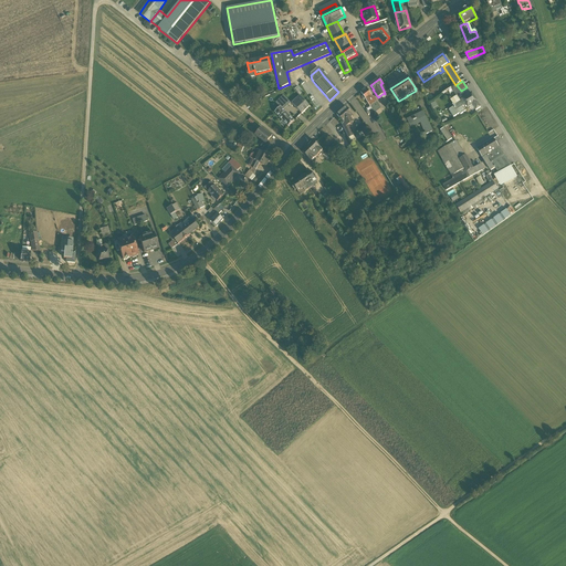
[(460,102),(463,107),(467,105),(462,100),(465,97),(461,91),(457,85),(457,84),(456,85),(451,88),(457,96),(460,102)]
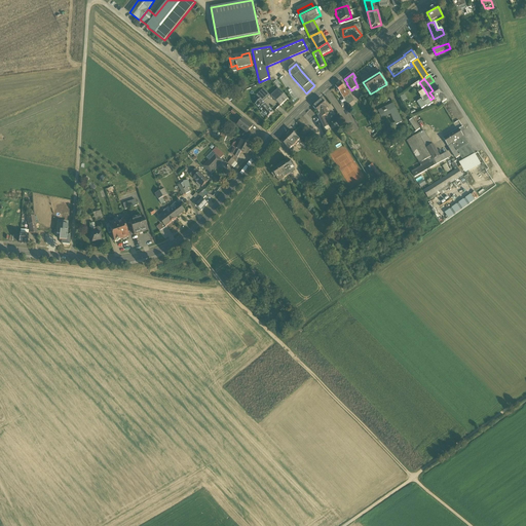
[(343,98),(344,99),(349,95),(350,95),(347,90),(346,90),(340,82),(335,86),(338,89),(337,90),(338,92),(339,91),(343,98)]
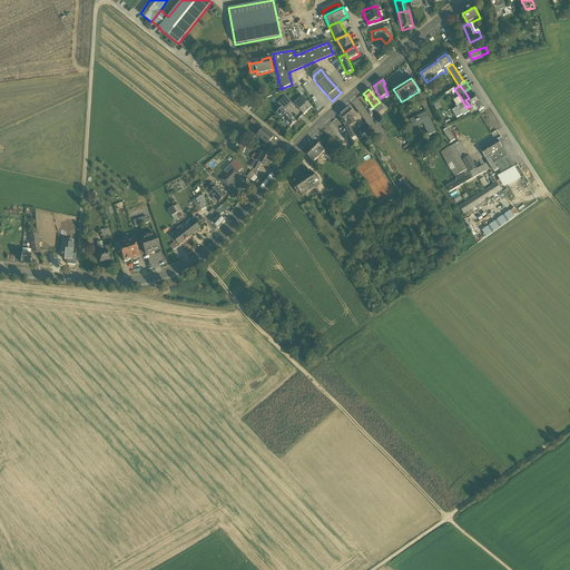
[(475,95),(469,98),(465,100),(470,106),(471,108),(475,106),(479,110),(480,111),(484,108),(480,102),(475,95)]
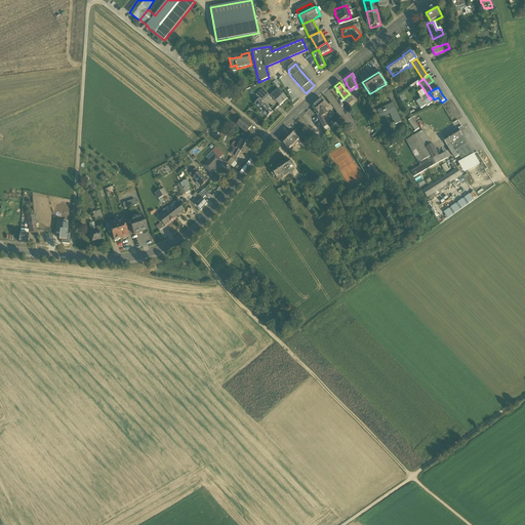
[(271,95),(280,106),(287,99),(280,91),(278,89),(271,95)]
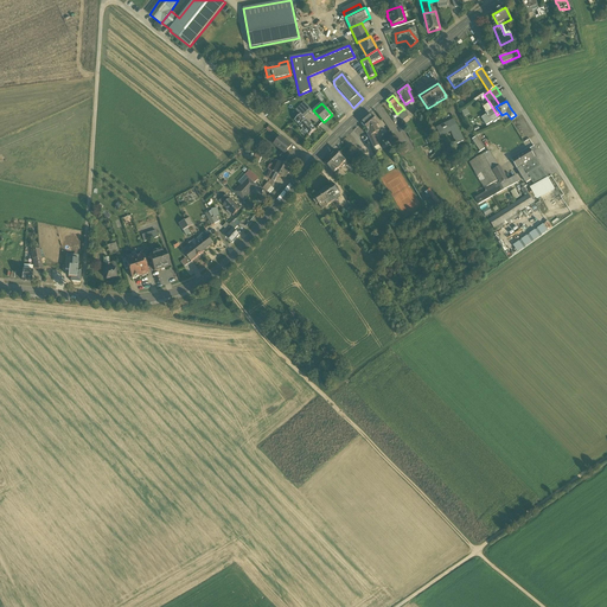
[(483,107),(486,113),(493,109),(490,103),(483,107)]
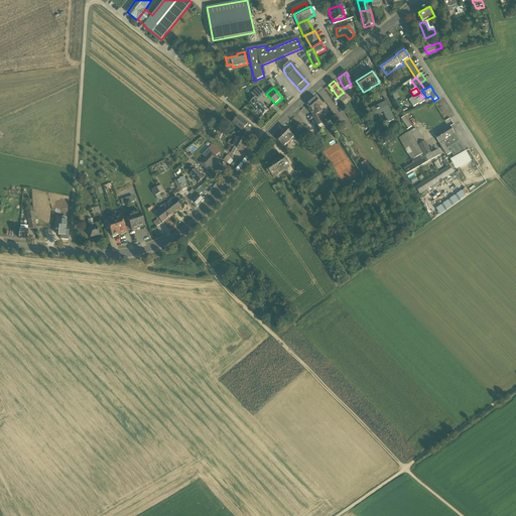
[(256,98),(258,100),(265,94),(261,90),(256,94),(254,92),(251,94),(254,96),(256,98)]
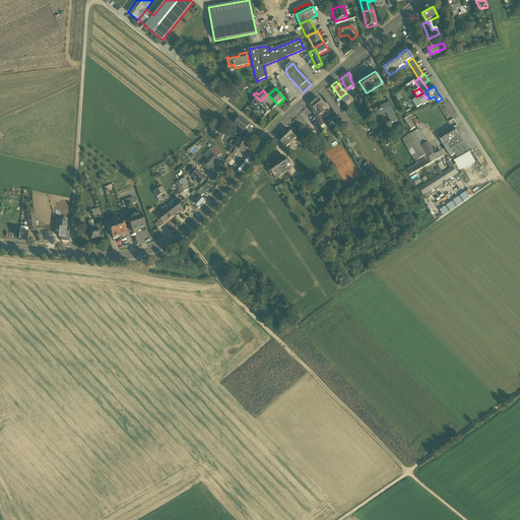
[(345,93),(340,98),(339,96),(336,99),(338,102),(341,101),(343,103),(343,105),(349,101),(350,100),(345,93)]
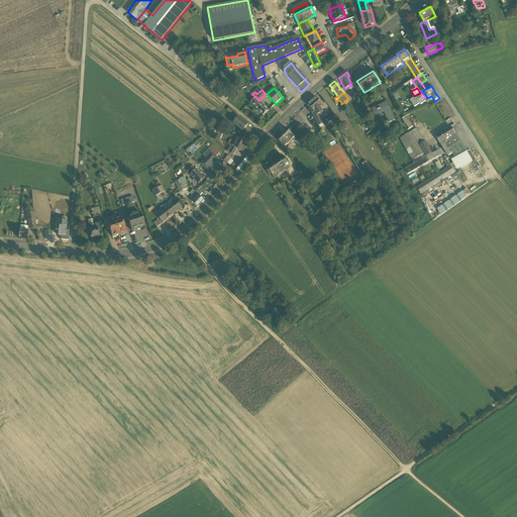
[(423,98),(420,93),(414,96),(415,97),(417,101),(423,98)]
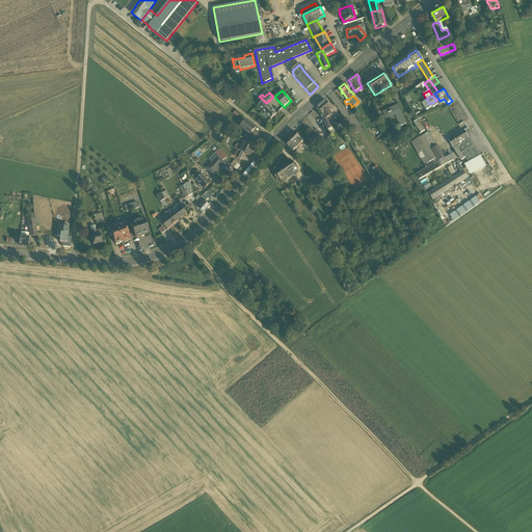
[(437,105),(435,101),(429,104),(427,100),(423,103),(427,110),(432,107),(433,108),(437,105)]
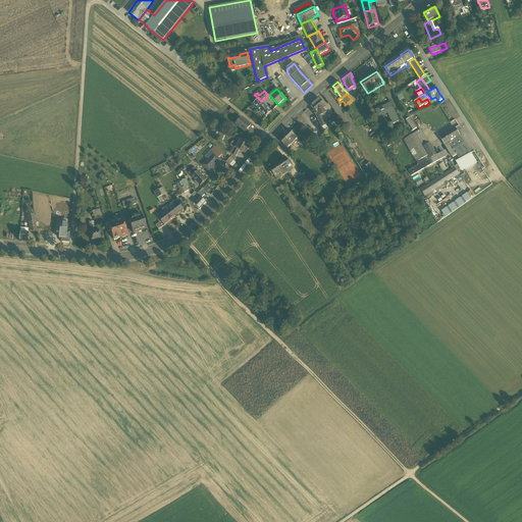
[(254,104),(258,108),(263,104),(261,101),(259,99),(254,104)]
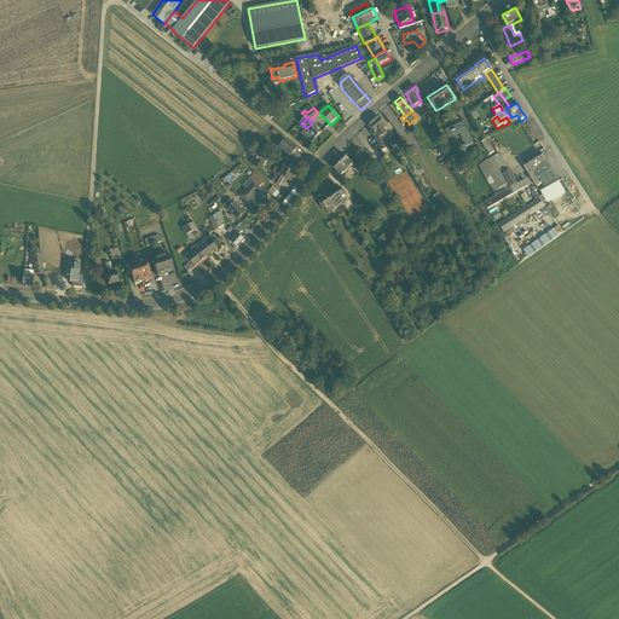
[(386,136),(382,131),(386,127),(379,117),(369,126),(376,134),(377,136),(379,133),(381,137),(382,137),(386,136)]
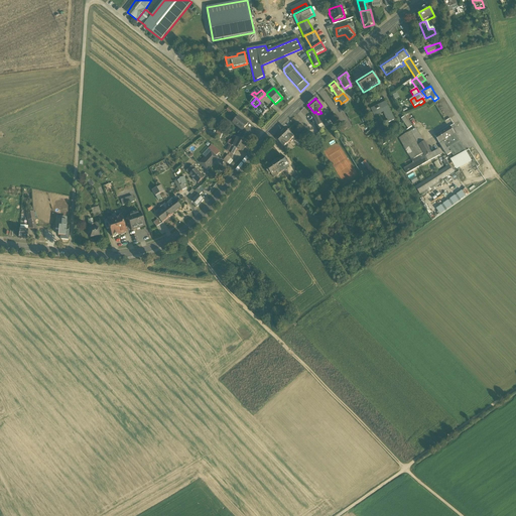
[(260,102),(260,103),(255,107),(257,110),(261,114),(263,116),(268,111),(260,102)]
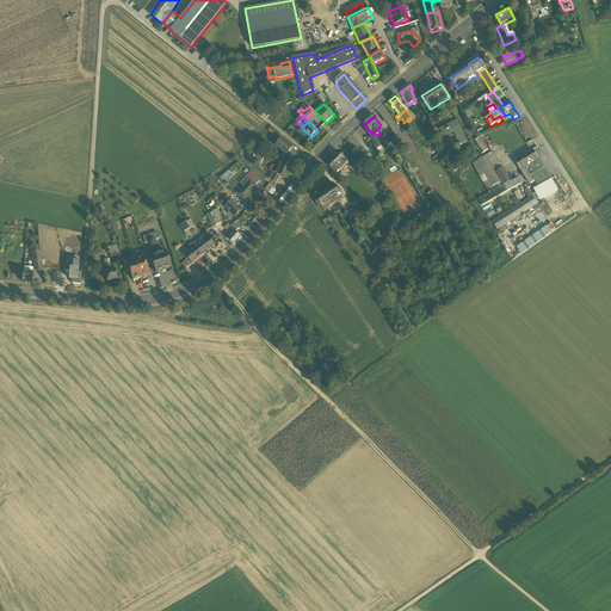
[(454,133),(460,146),(468,142),(457,121),(439,129),(440,133),(443,133),(444,137),(454,133)]
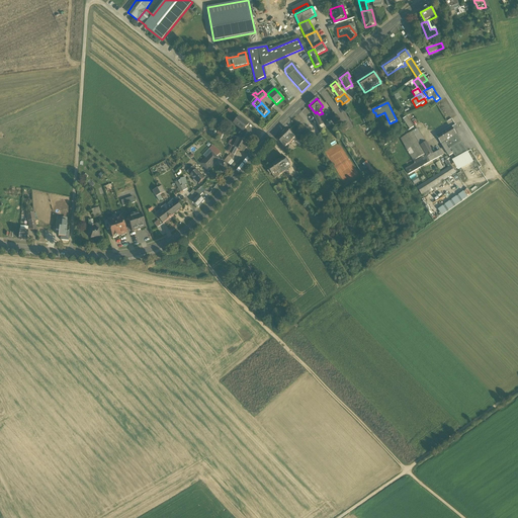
[(313,114),(319,126),(324,123),(319,114),(317,111),(316,113),(315,112),(313,114)]
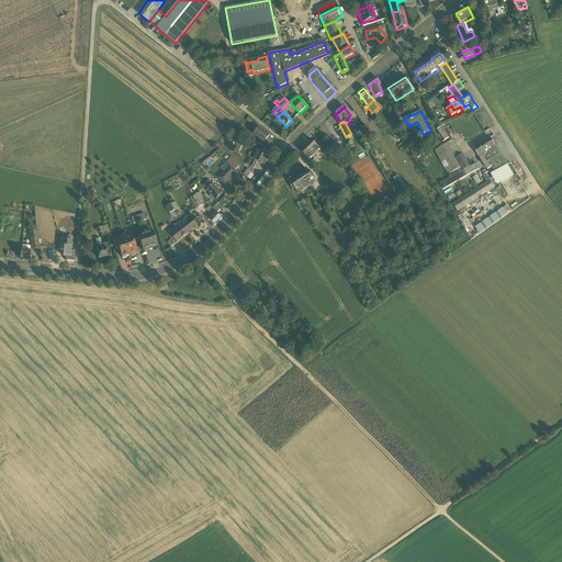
[(352,128),(357,134),(366,127),(361,122),(352,128)]
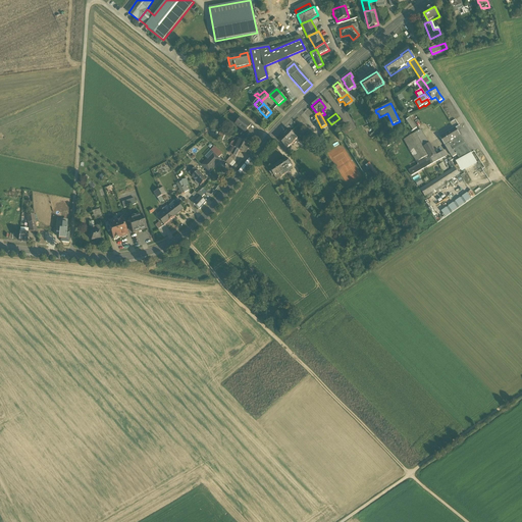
[(406,120),(414,131),(417,128),(410,117),(406,120)]
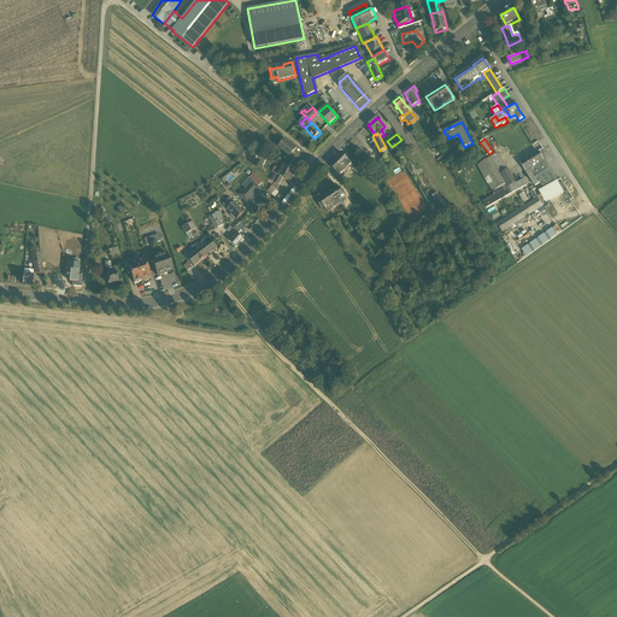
[(278,148),(286,153),(289,157),(295,150),(285,141),(278,148)]
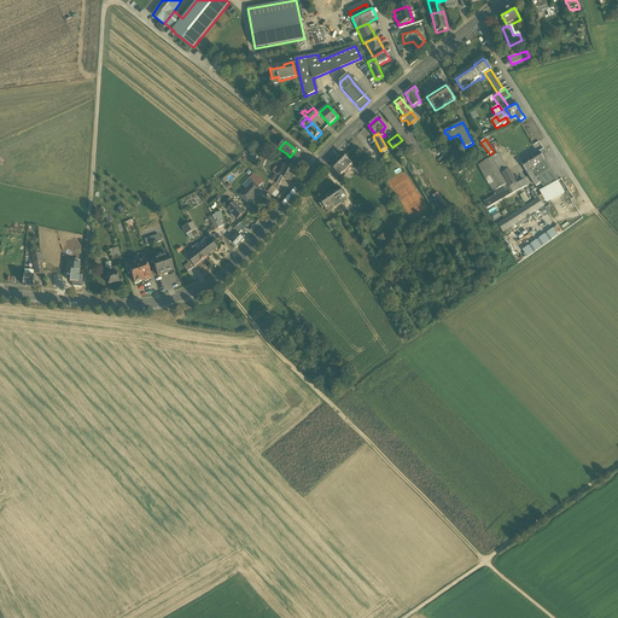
[(532,181),(536,187),(541,184),(531,170),(544,162),(538,152),(520,163),(532,181)]
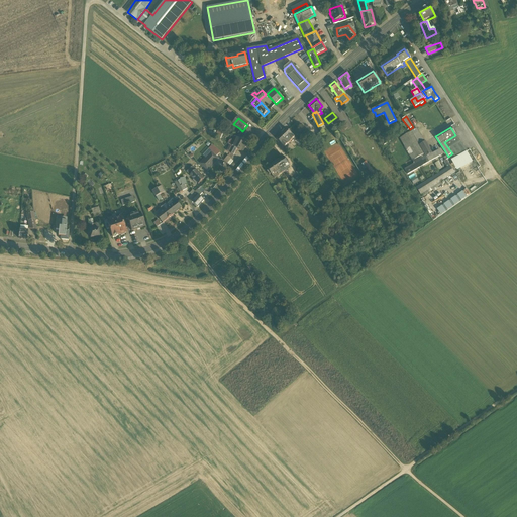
[(292,135),(291,133),(289,131),(286,129),(280,135),(286,141),(289,138),(292,135)]
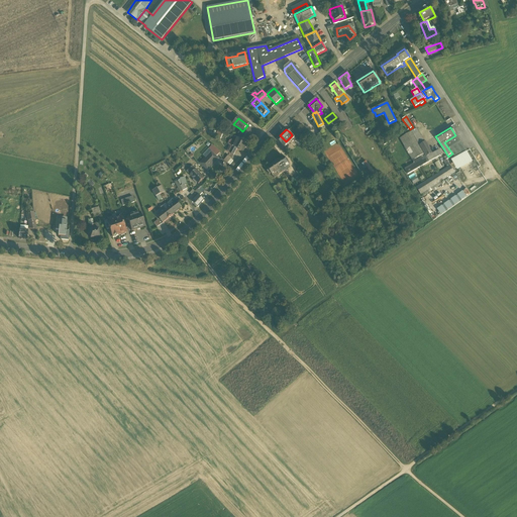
[(417,129),(412,132),(400,138),(415,164),(405,170),(406,171),(405,172),(406,172),(405,173),(406,174),(407,173),(408,175),(429,162),(442,154),(439,149),(431,154),(425,142),(422,137),(417,129)]
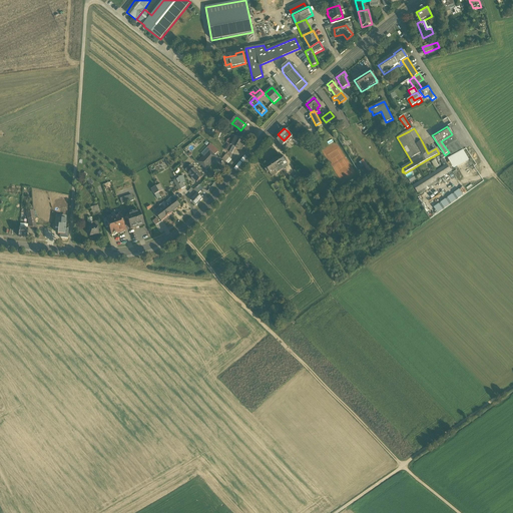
[(238,134),(236,138),(245,142),(249,136),(240,131),(239,131),(238,134)]
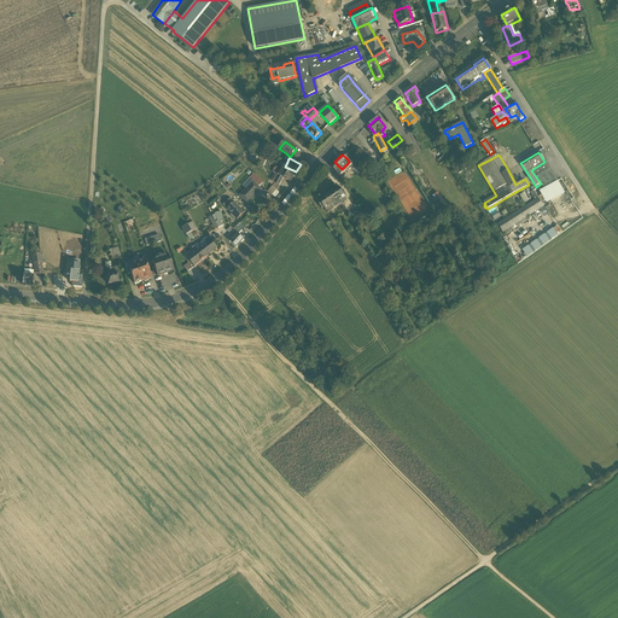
[(345,172),(342,169),(334,162),(330,167),(340,176),(345,172)]
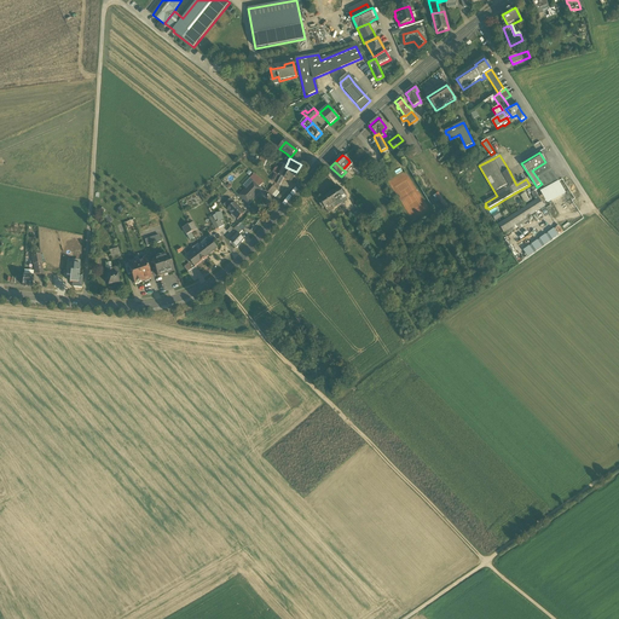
[(542,184),(545,190),(559,183),(559,181),(545,162),(532,171),(542,184)]
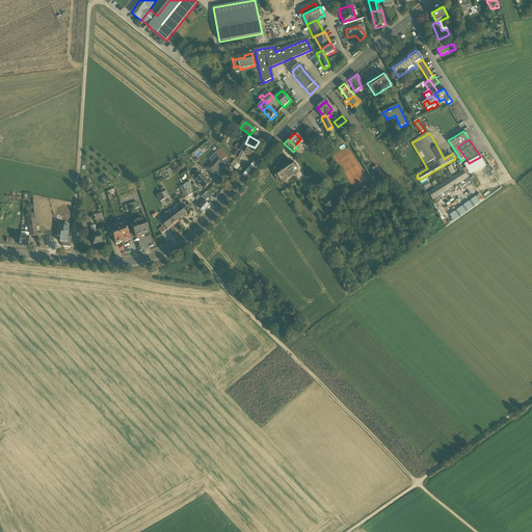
[(250,157),(255,148),(245,143),(244,142),(244,143),(241,141),(240,144),(237,145),(236,148),(237,150),(240,152),(244,154),(250,157)]
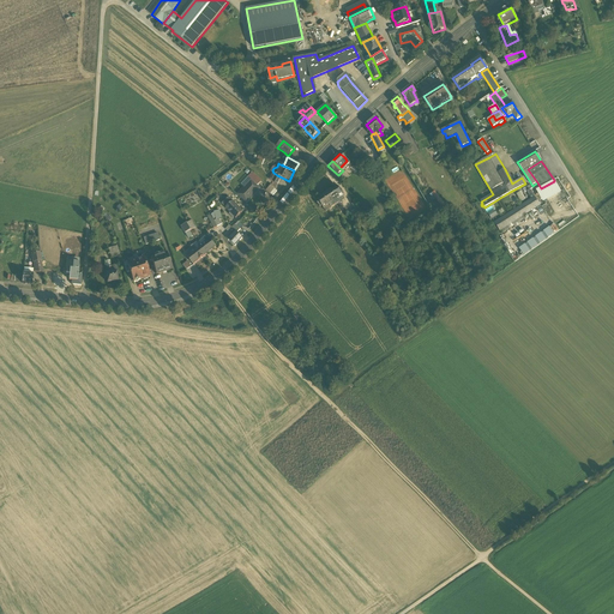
[(252,180),(258,185),(262,181),(252,173),(248,178),(252,180)]
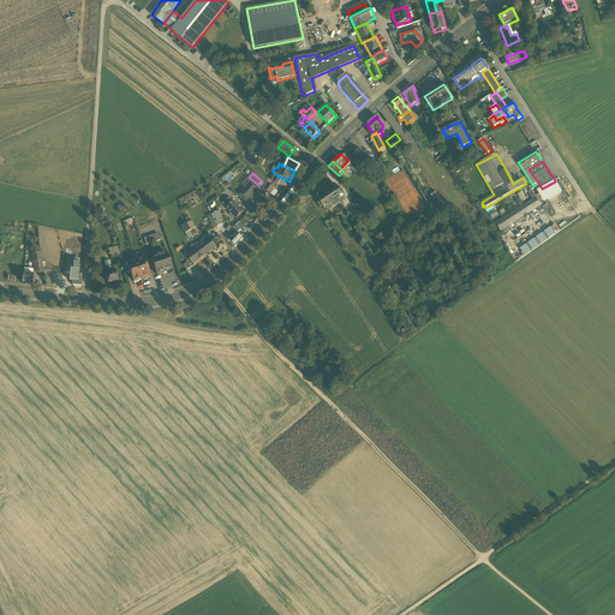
[(252,180),(249,178),(242,186),(244,189),(251,181),(252,180)]
